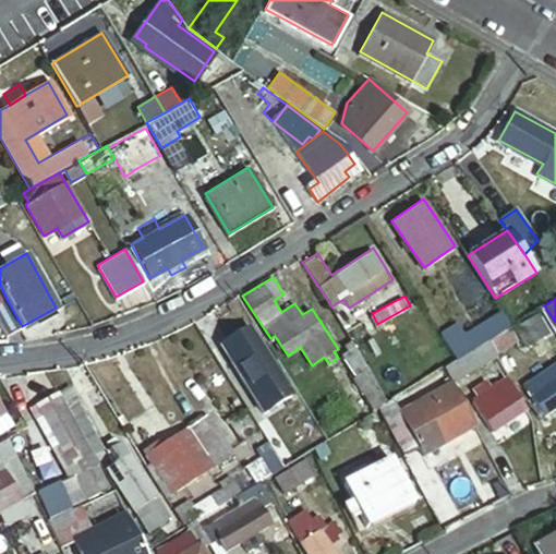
[(22,326),(8,301),(0,305),(0,323),(5,335),(22,326)]
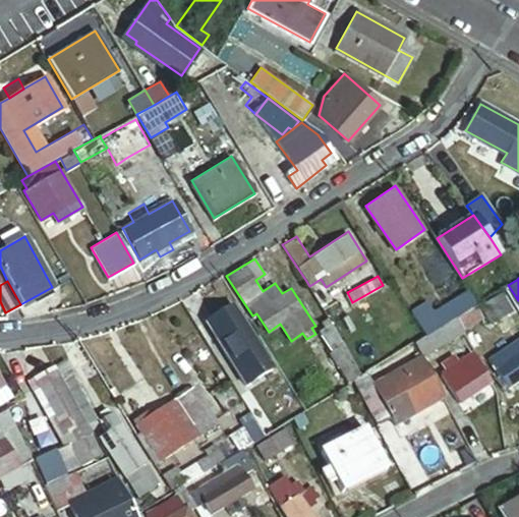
[(477,303),(478,303),(469,288),(434,310),(427,300),(411,310),(426,335),(458,316),(477,303)]
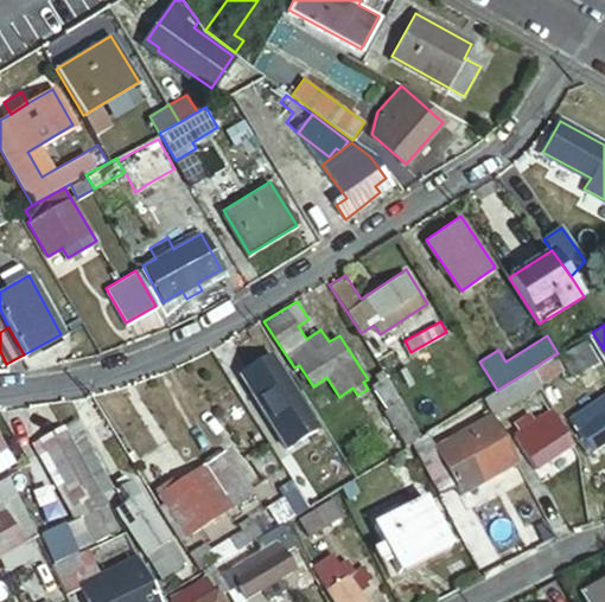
[(534,367),(541,382),(564,367),(556,353),(534,367)]
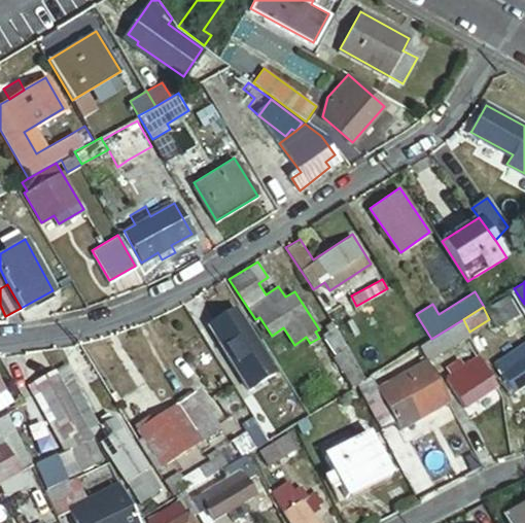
[(234,311),(217,321),(225,334),(219,338),(250,385),(273,370),(234,311)]
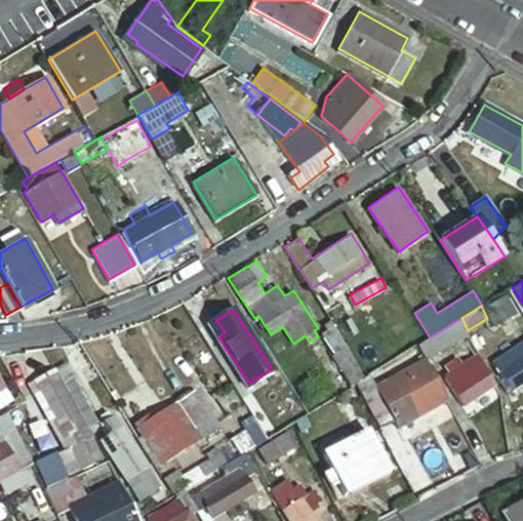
[(468,330),(461,318),(430,337),(417,345),(425,357),(469,333),(468,330)]
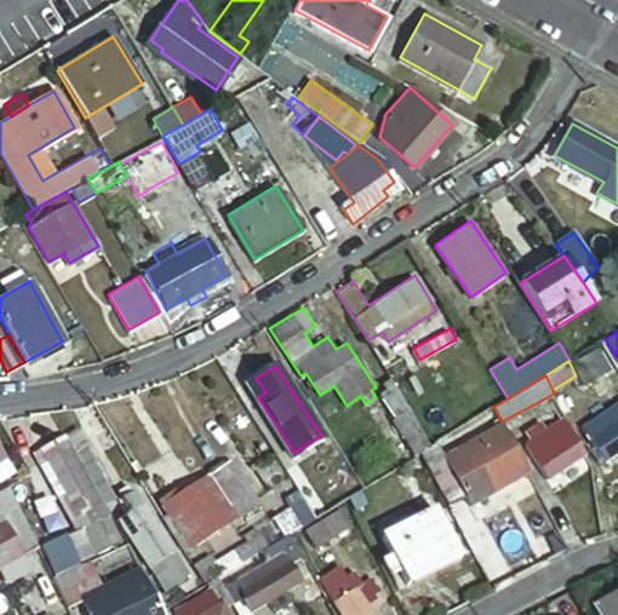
[(421,452),(433,444),(390,377),(383,383),(387,388),(382,391),(396,415),(392,419),(415,455),(421,452)]
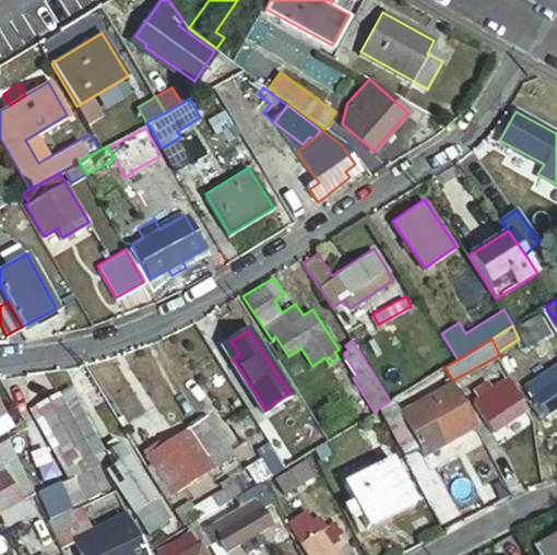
[(239,354),(230,341),(224,345),(233,358),(239,354)]
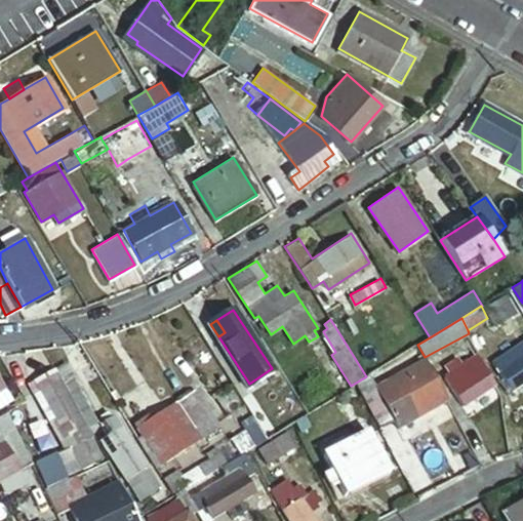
[(522,339),(493,359),(512,388),(522,381),(522,339)]
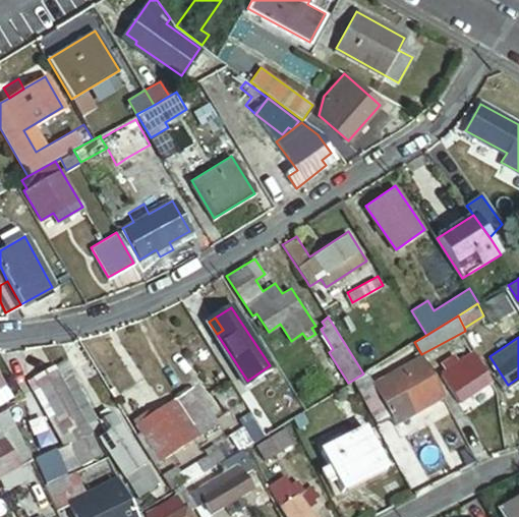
[(373,383),(367,371),(363,374),(353,380),(378,423),(392,415),(395,422),(443,395),(422,355),(373,383)]
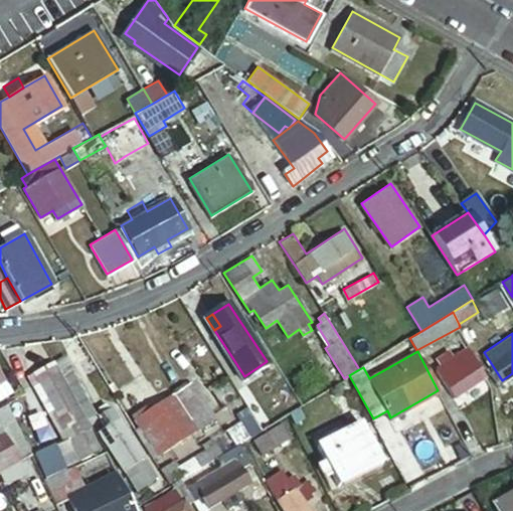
[(468,352),(440,370),(456,395),(484,377),(468,352)]
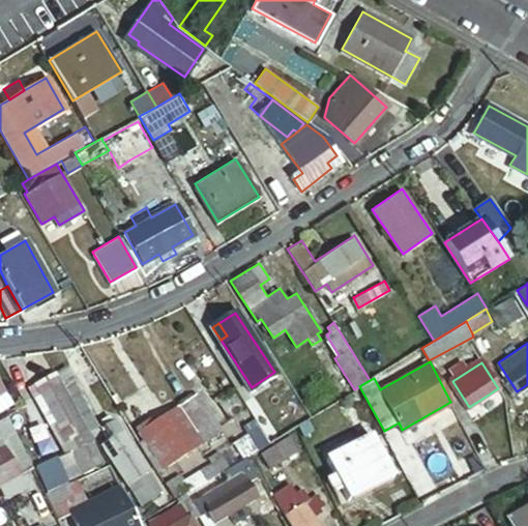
[(64,366),(55,372),(89,429),(99,424),(64,366)]
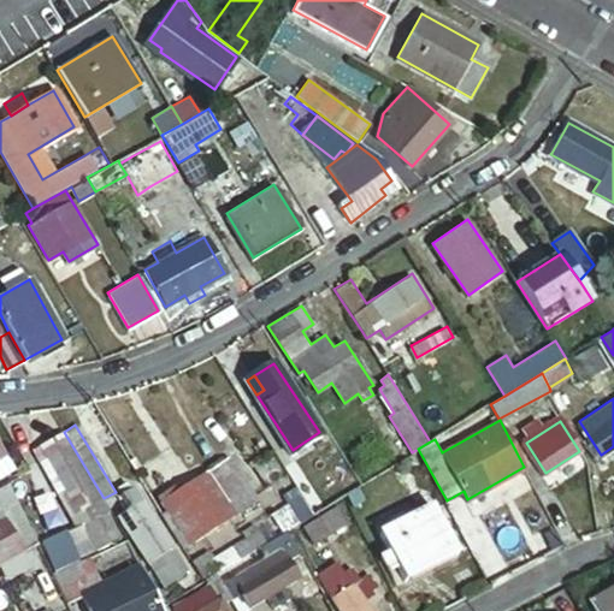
[(78,555),(124,532),(104,498),(64,432),(33,450),(70,514),(89,505),(95,516),(81,523),(42,543),(57,571),(81,559),(78,555)]
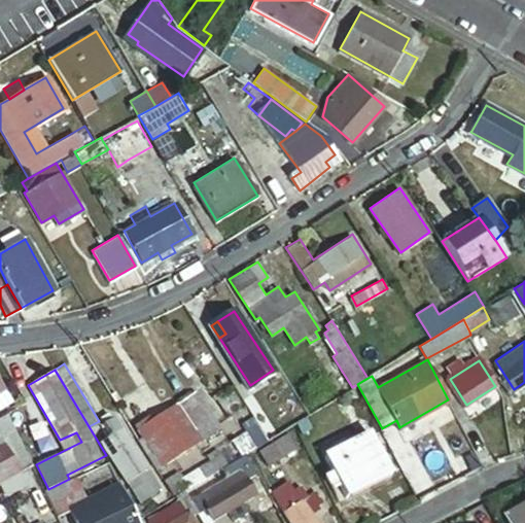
[(3,388),(0,389),(0,408),(11,402),(3,388)]
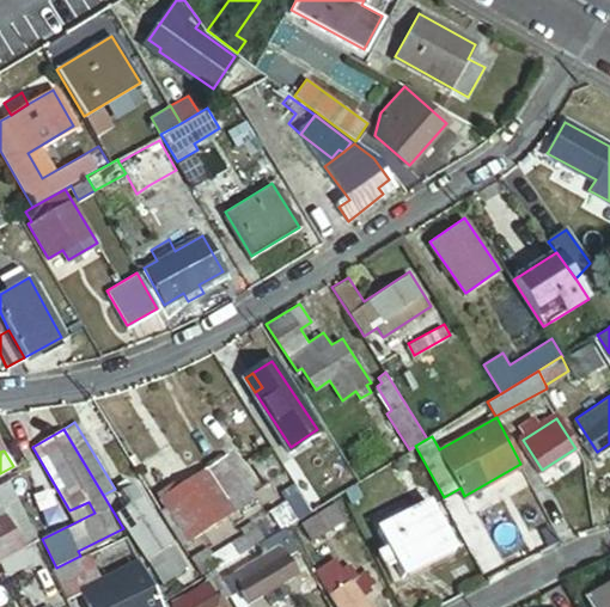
[(236,507),(255,496),(227,455),(209,466),(236,507)]
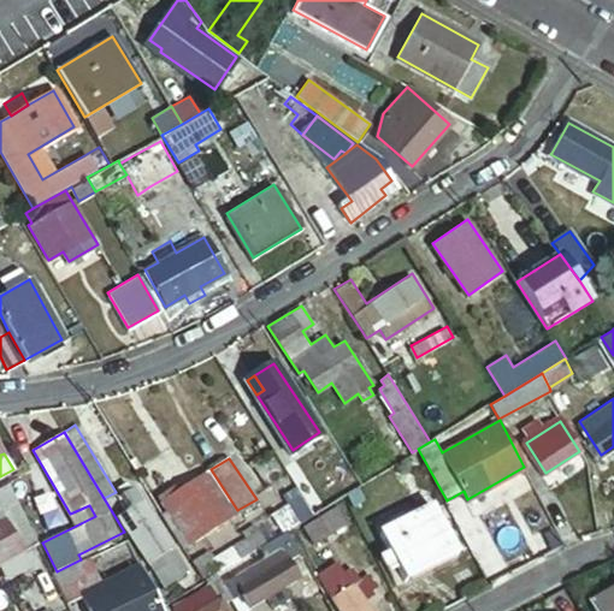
[(234,512),(237,510),(211,469),(207,473),(178,491),(173,484),(159,493),(189,541),(234,512)]
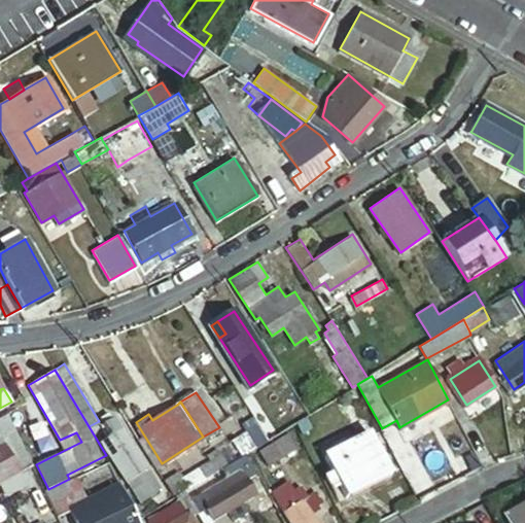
[(102,440),(149,512),(159,506),(151,494),(160,488),(112,417),(104,422),(111,434),(102,440)]
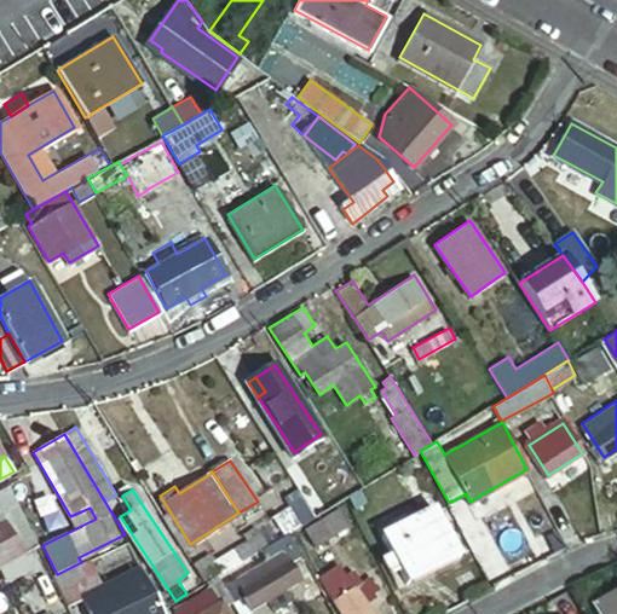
[(304,496),(290,503),(301,523),(316,515),(304,496)]
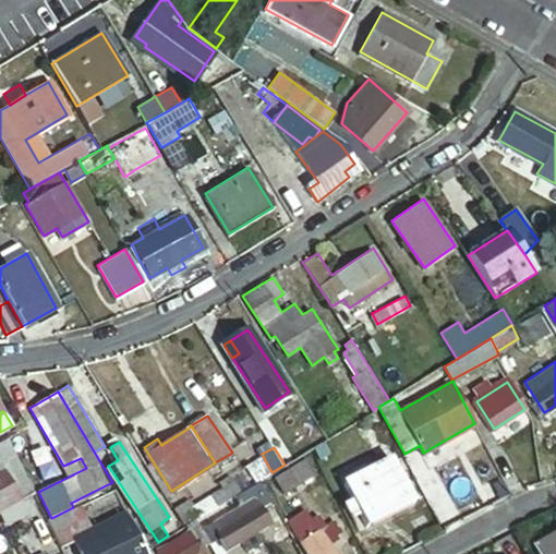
[(262,454),(224,477),(234,494),(260,479),(272,472),(262,454)]
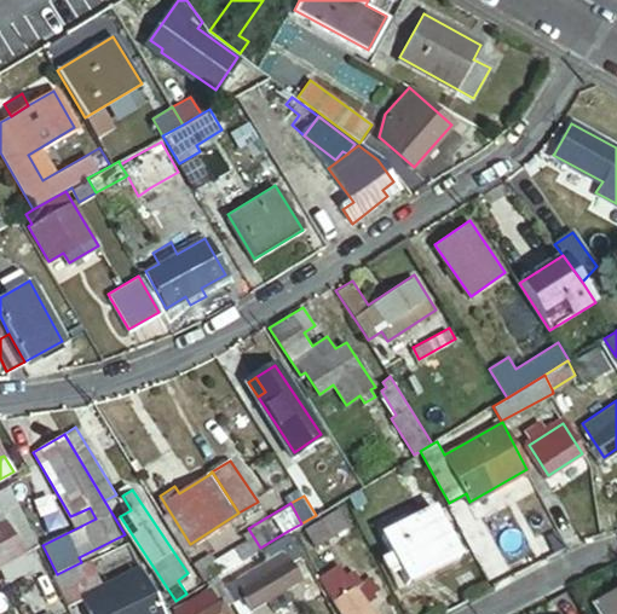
[(0,572),(23,559),(21,554),(39,544),(18,505),(0,515),(0,572)]
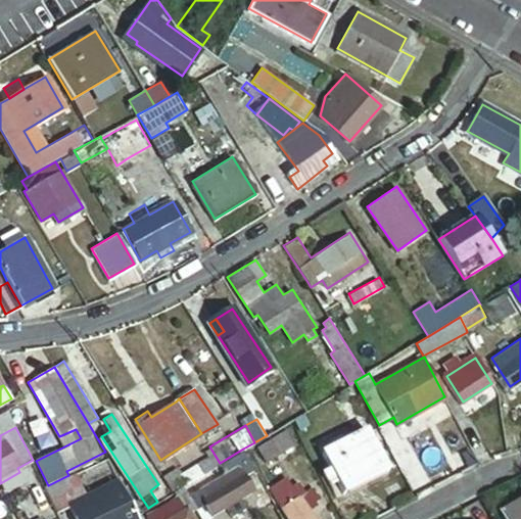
[(366,427),(322,452),(344,492),(387,468),(366,427)]
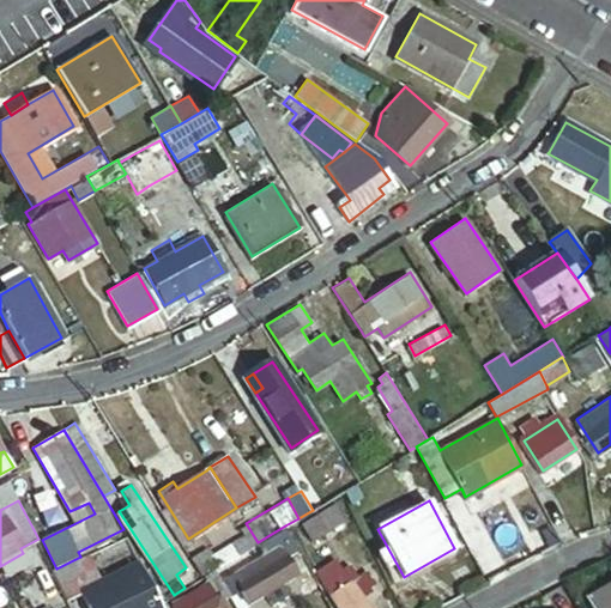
[(336,502),(302,523),(313,540),(346,517),(336,502)]
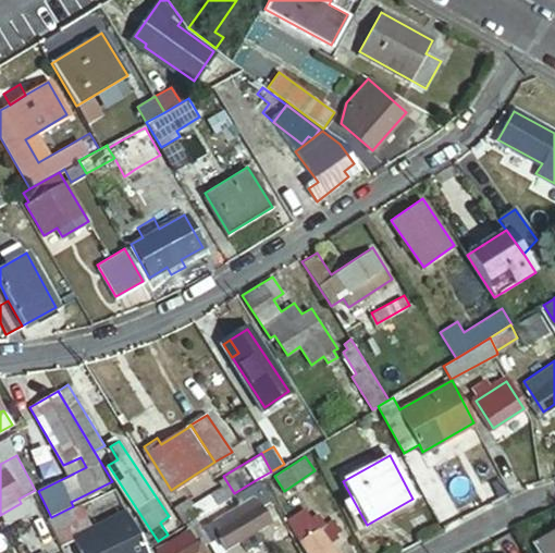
[(63,465),(73,474),(86,467),(81,457),(63,465)]
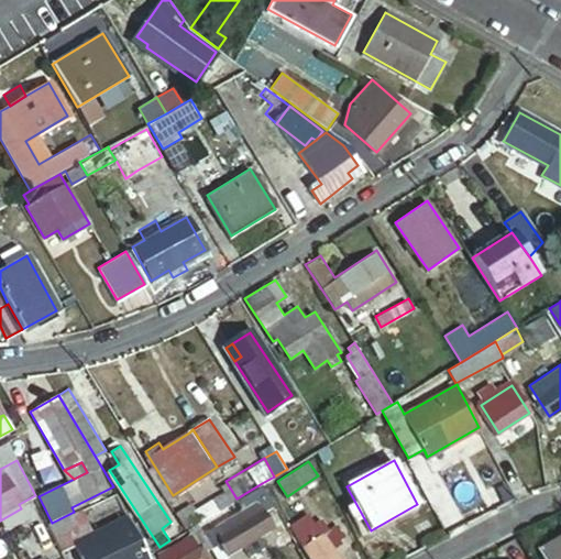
[(199,522),(237,499),(226,481),(223,478),(213,483),(220,492),(193,510),(198,518),(199,522)]
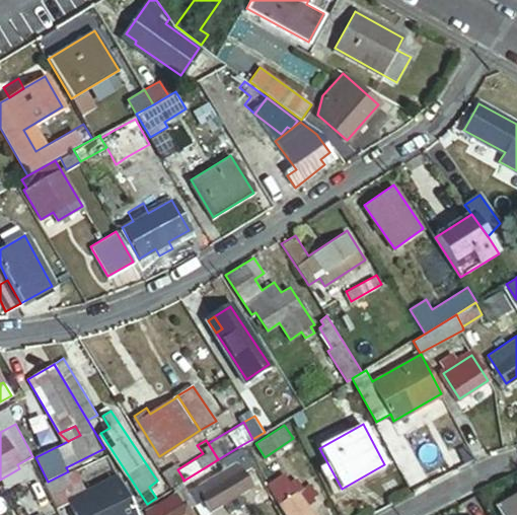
[(251,465),(241,445),(218,459),(225,469),(188,492),(195,505),(205,498),(211,508),(226,500),(231,510),(243,503),(237,493),(249,486),(241,471),(251,465)]
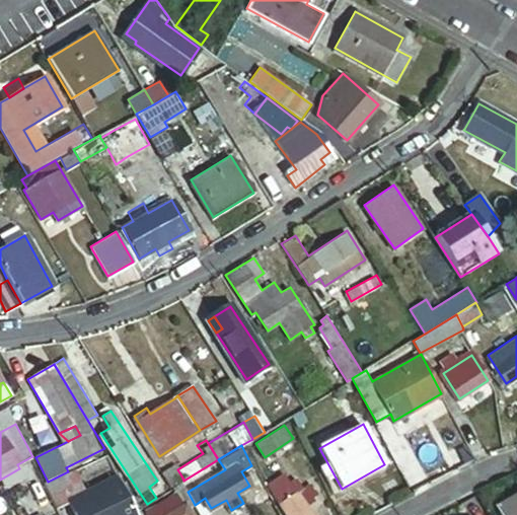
[(92,474),(113,464),(106,452),(86,462),(92,474)]
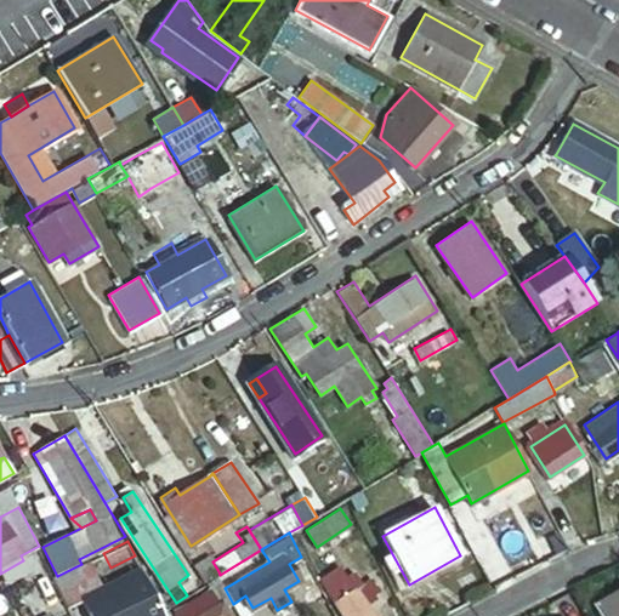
[(209,554),(193,564),(203,582),(219,571),(213,562),(209,554)]
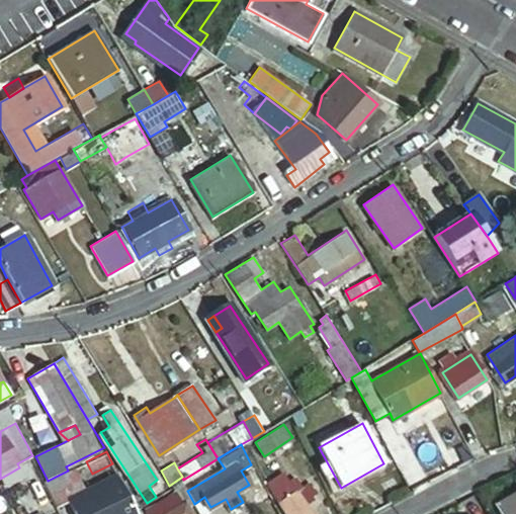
[(137,513),(136,509),(117,475),(85,490),(75,467),(68,470),(48,481),(45,483),(57,506),(71,499),(77,513),(137,513)]
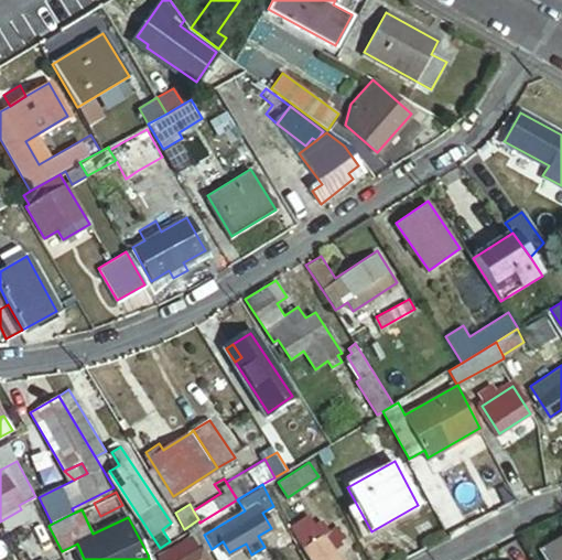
[(301,520),(292,526),(313,559),(338,559),(332,548),(339,542),(337,539),(344,535),(336,525),(323,534),(315,521),(305,528),(301,520)]
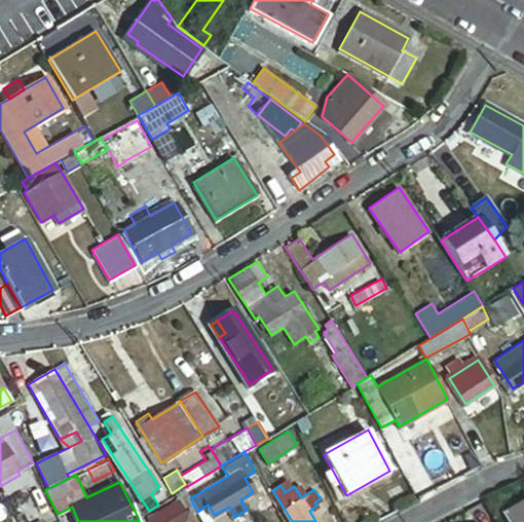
[(190,498),(185,488),(173,495),(176,499),(148,516),(150,521),(195,521),(192,515),(197,512),(190,498)]
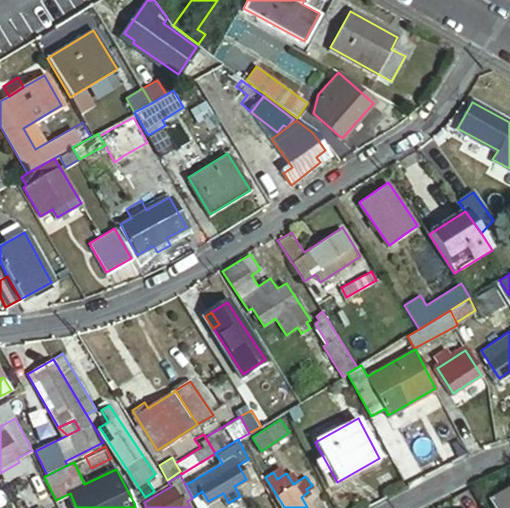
[(509,507),(509,486),(489,498),(494,507),(509,507)]
